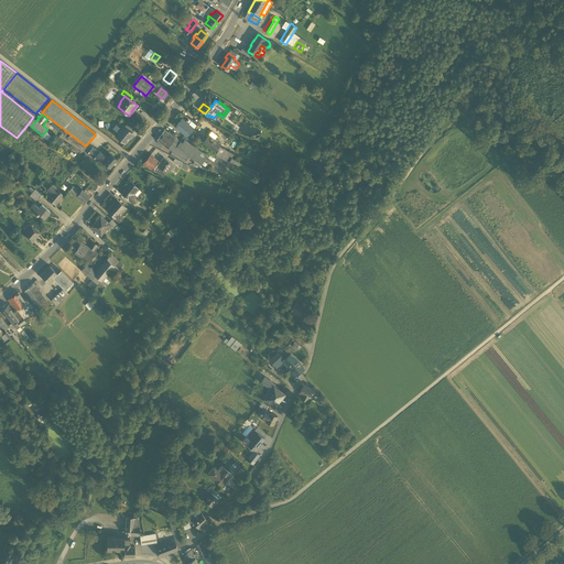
[(28,125),(31,127),(36,120),(33,117),(28,125)]
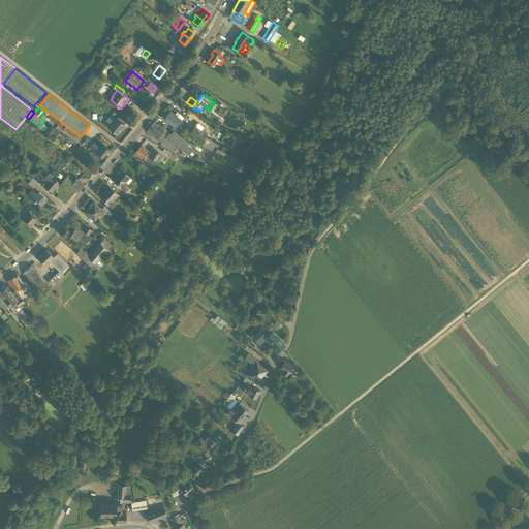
[(174,126),(176,127),(181,120),(177,116),(170,112),(164,119),(174,126)]
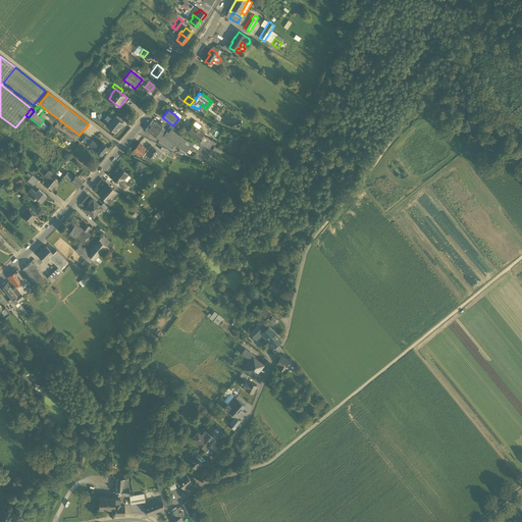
[(115,118),(122,123),(127,116),(120,112),(115,118)]
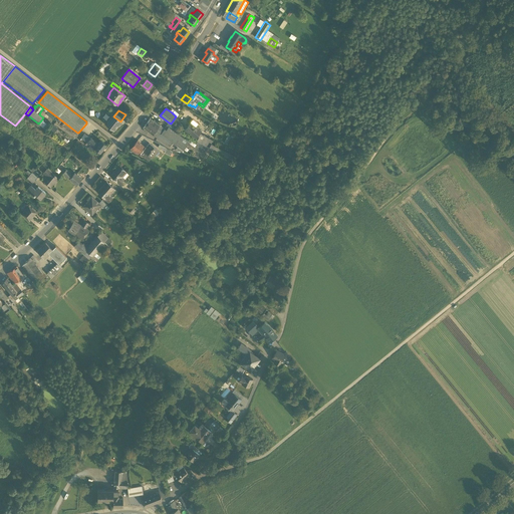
[(105,123),(113,131),(120,121),(113,116),(112,115),(105,123)]
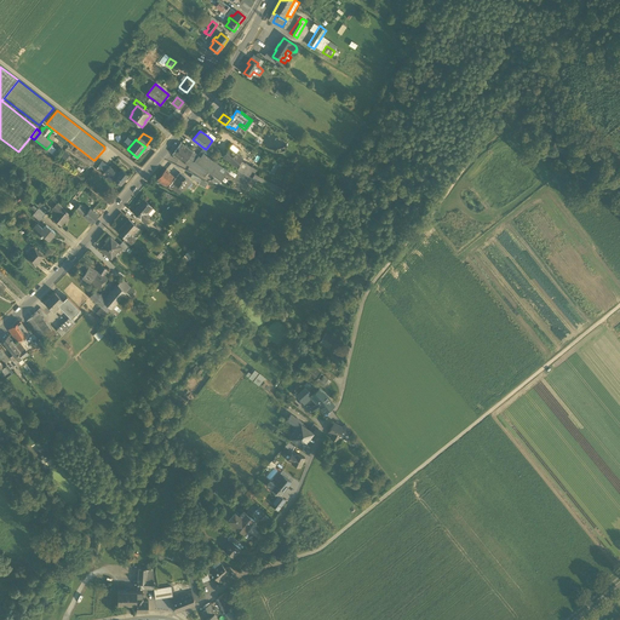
[(172,154),(184,164),(193,151),(181,143),(172,154)]
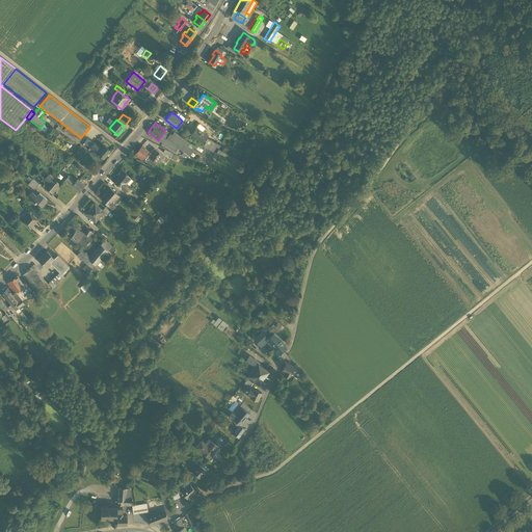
[(50,131),(43,125),(40,128),(47,134),(50,131)]
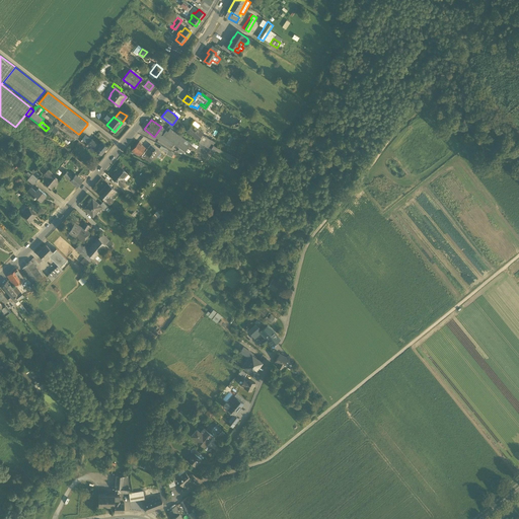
[(187,130),(197,139),(203,132),(198,127),(193,123),(187,130)]
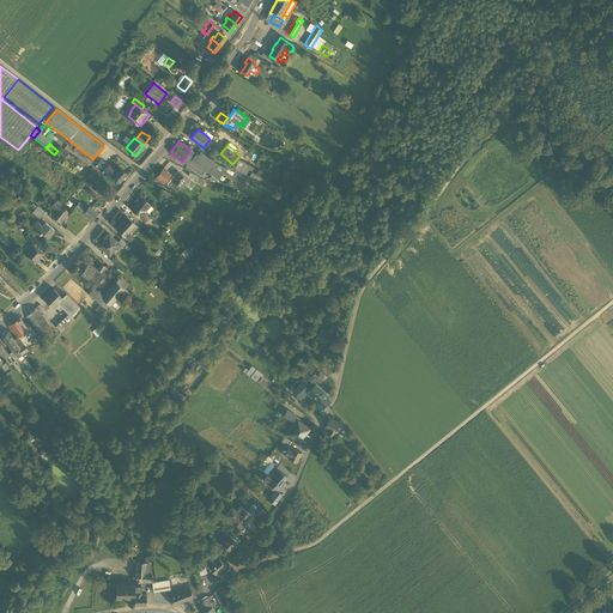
[(212,174),(218,178),(225,169),(201,151),(199,153),(198,156),(195,153),(190,150),(182,162),(198,173),(199,171),(202,174),(205,170),(212,174)]
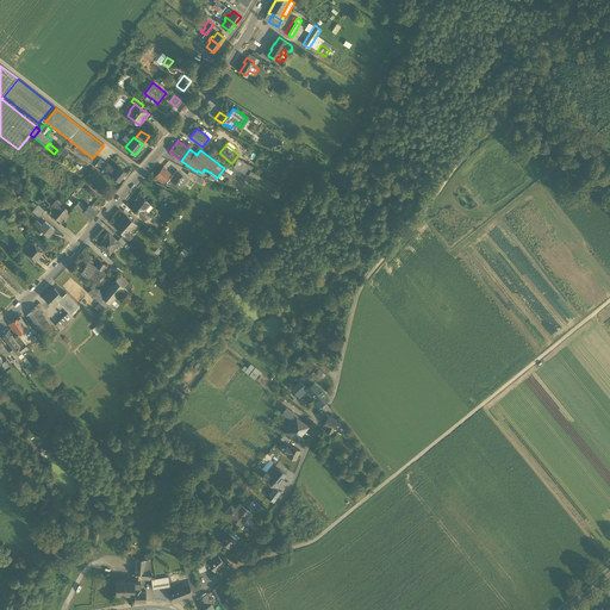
[(97,165),(103,169),(107,165),(100,159),(97,165)]
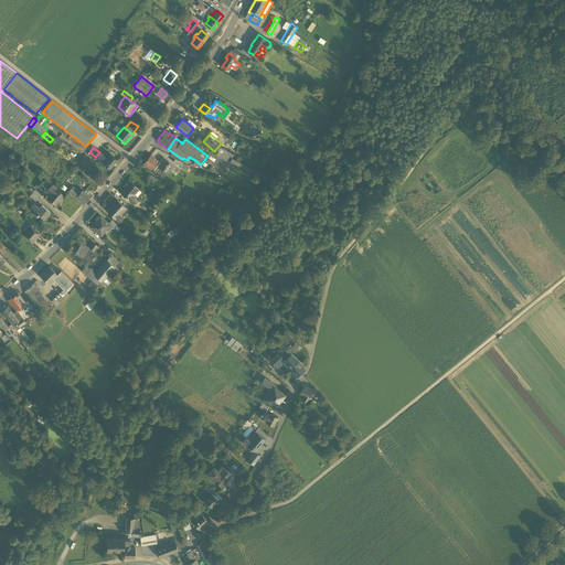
[(216,155),(217,156),(228,161),(230,162),(232,158),(233,155),(221,147),(219,150),(219,151),(216,155)]
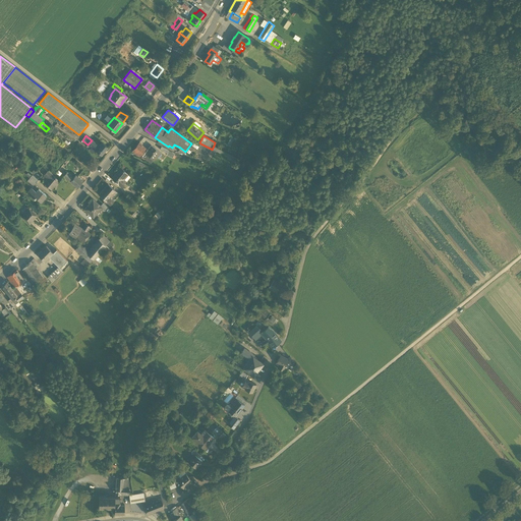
[(96,151),(102,156),(108,148),(102,142),(99,146),(98,148),(95,146),(96,143),(92,140),(88,145),(92,148),(96,151)]
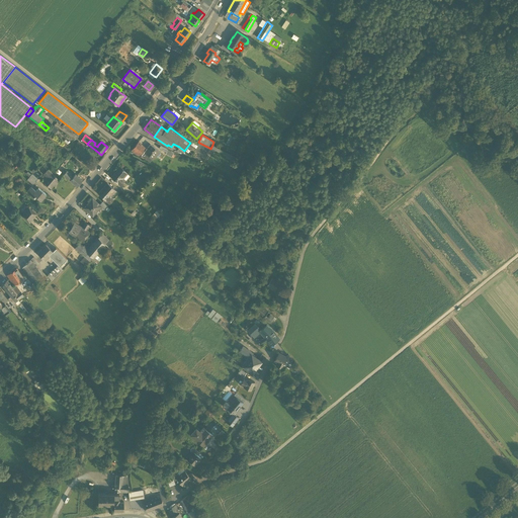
[(132,150),(139,156),(145,148),(139,142),(132,150)]
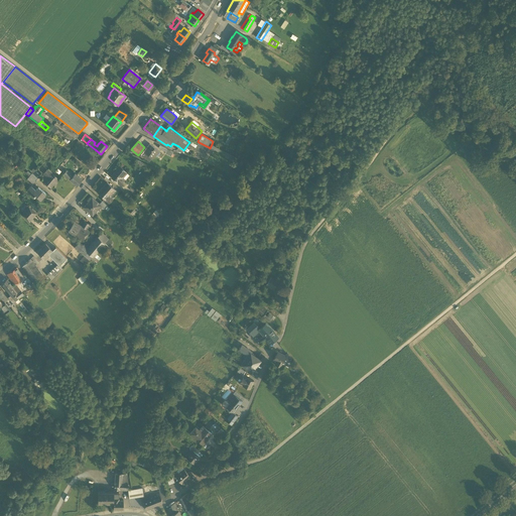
[(208,150),(209,147),(199,142),(197,144),(195,149),(200,152),(201,150),(204,151),(206,152),(208,150)]
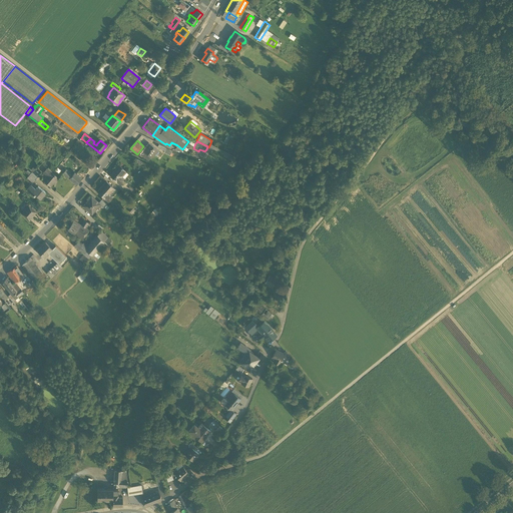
[(142,151),(150,157),(153,153),(154,154),(158,150),(148,143),(142,151)]
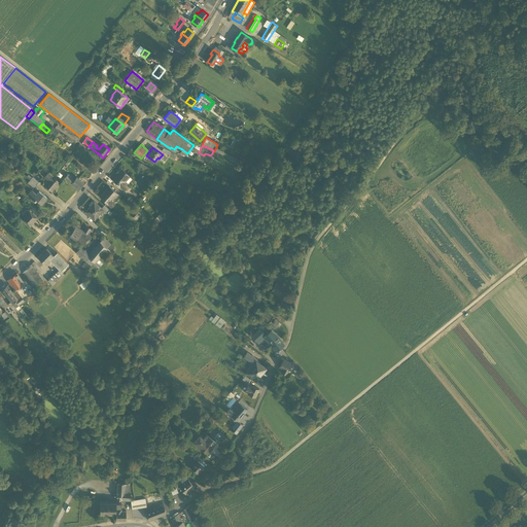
[(239,160),(216,147),(214,151),(218,153),(237,164),(239,160)]
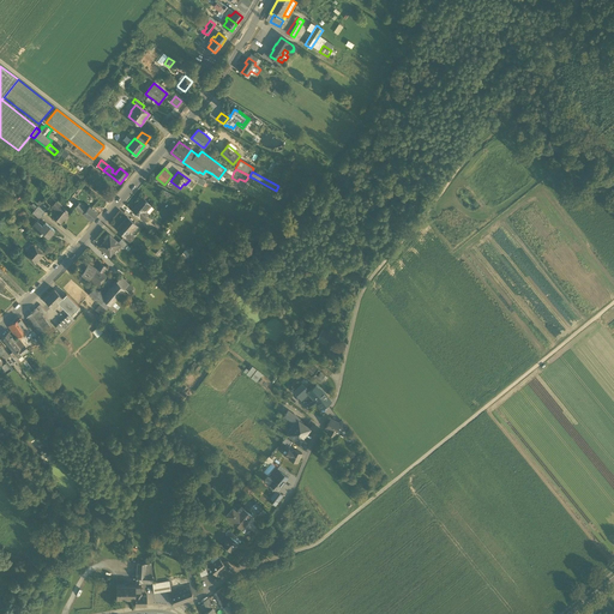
[(180,188),(170,181),(168,185),(178,192),(180,188)]
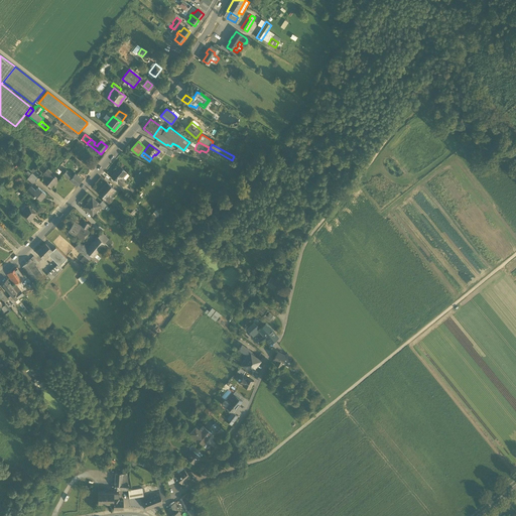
[(111,176),(120,184),(124,180),(121,177),(126,172),(120,166),(117,169),(118,170),(115,174),(114,173),(111,176)]
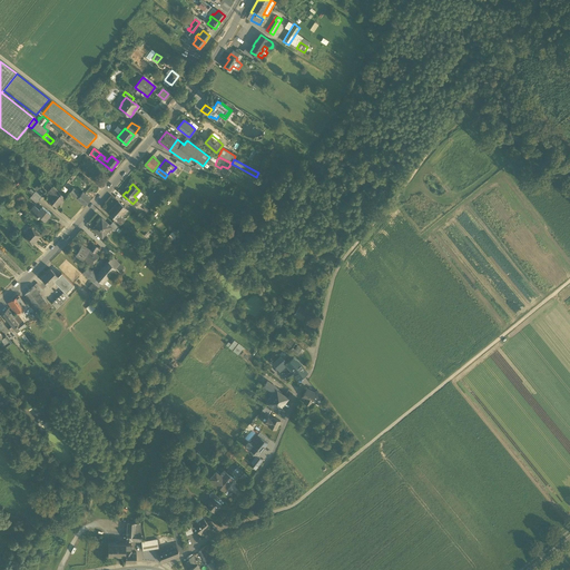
[(48,200),(56,206),(64,197),(52,187),(49,192),(53,195),(48,200)]
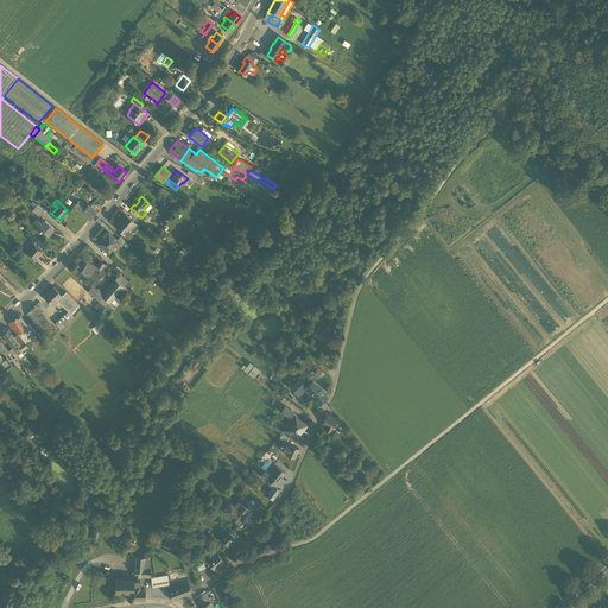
[(82,211),(90,219),(96,211),(88,204),(86,207),(78,201),(74,206),(80,210),(82,211)]
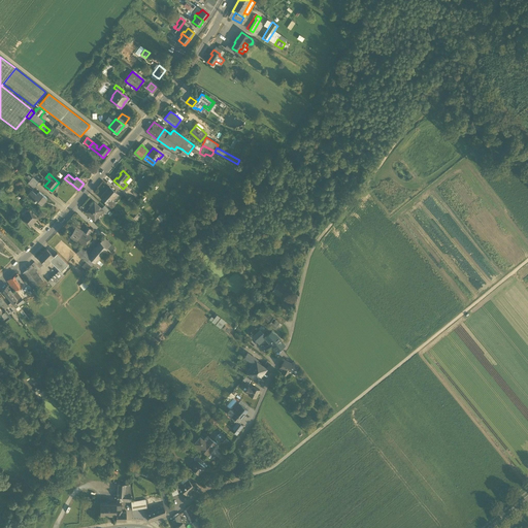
[(106,202),(111,207),(116,203),(111,200),(117,194),(109,187),(105,192),(100,197),(106,202)]
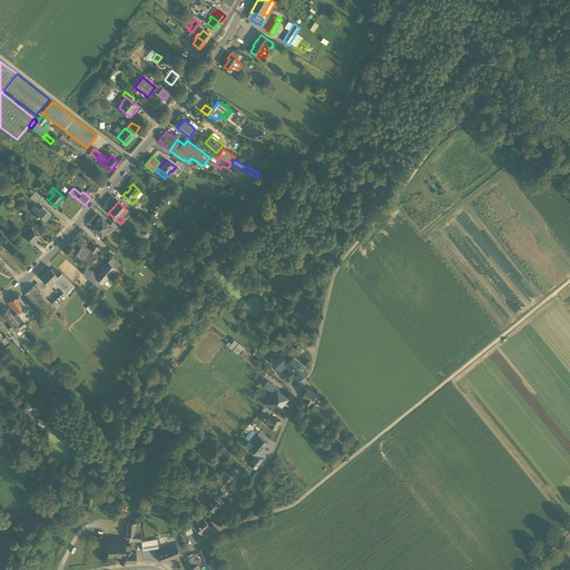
[(39,215),(45,220),(50,214),(42,206),(39,210),(35,206),(30,210),(38,217),(39,215)]
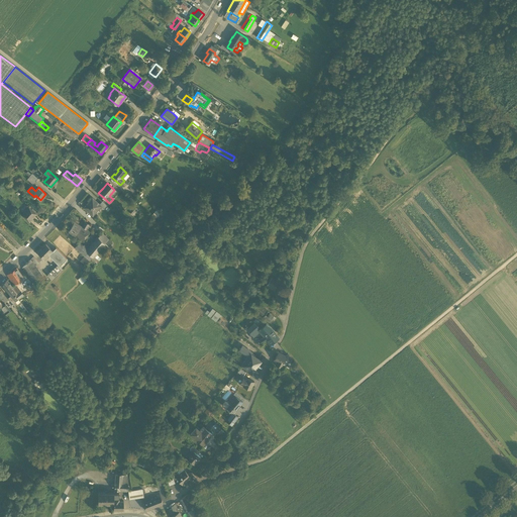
[(118,193),(114,190),(109,196),(113,199),(118,193)]
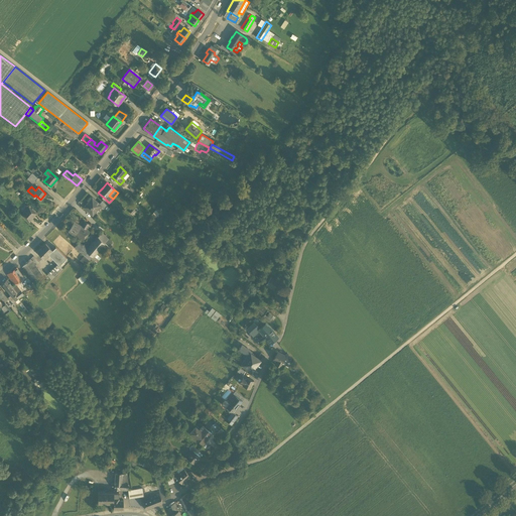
[(84,207),(93,215),(101,206),(99,204),(92,198),(84,207)]
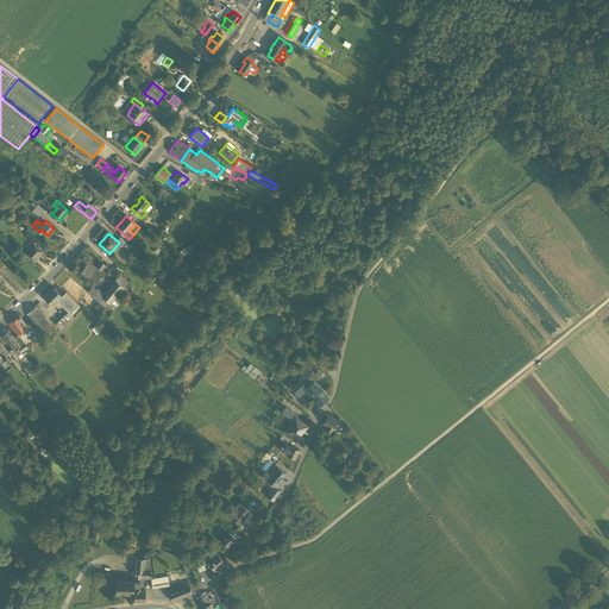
[(25,253),(35,261),(43,251),(33,244),(25,253)]
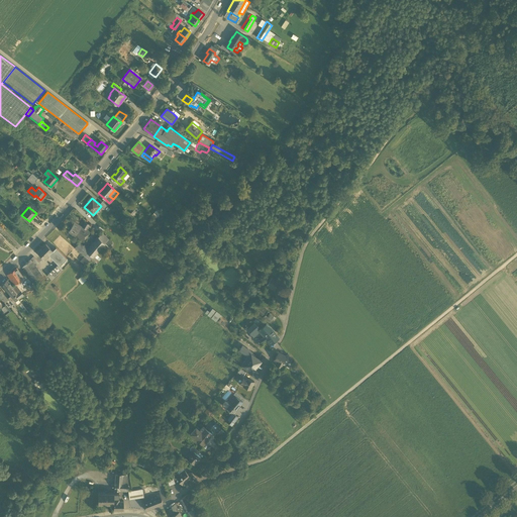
[(134,207),(129,213),(132,216),(138,211),(134,207)]
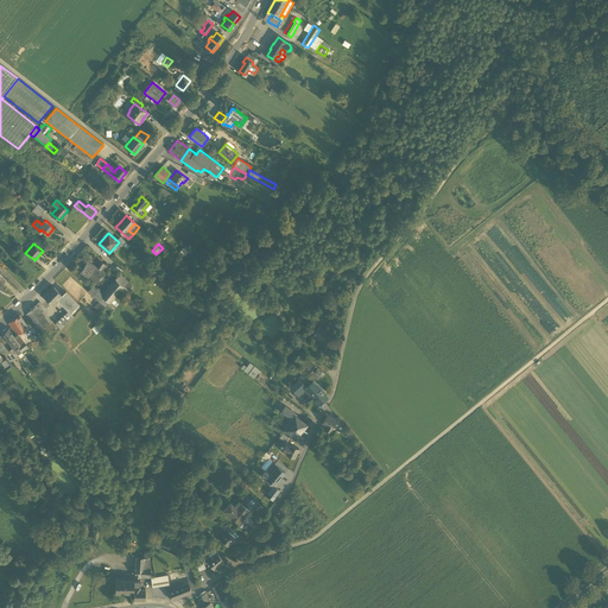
[(192,249),(187,245),(179,253),(184,258),(192,249)]
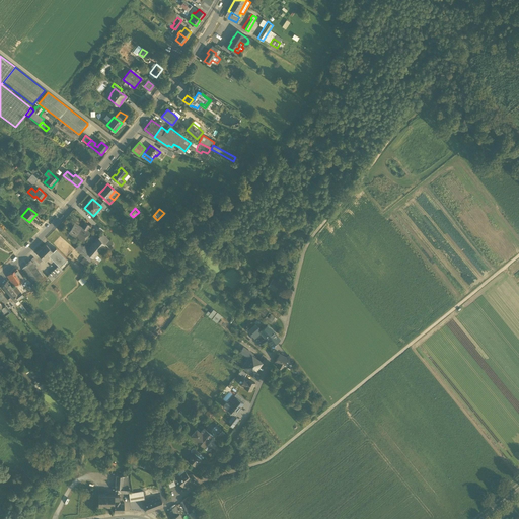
[(69,232),(75,236),(81,227),(74,222),(69,232)]
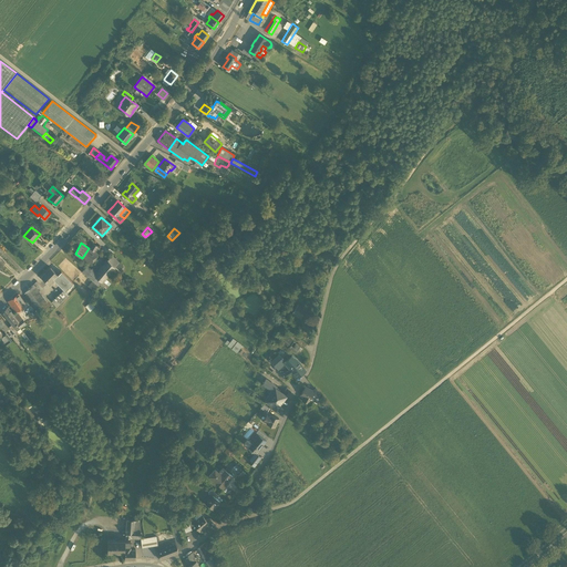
[(82,258),(91,264),(99,253),(96,251),(100,247),(93,244),(90,248),(89,248),(82,258)]
